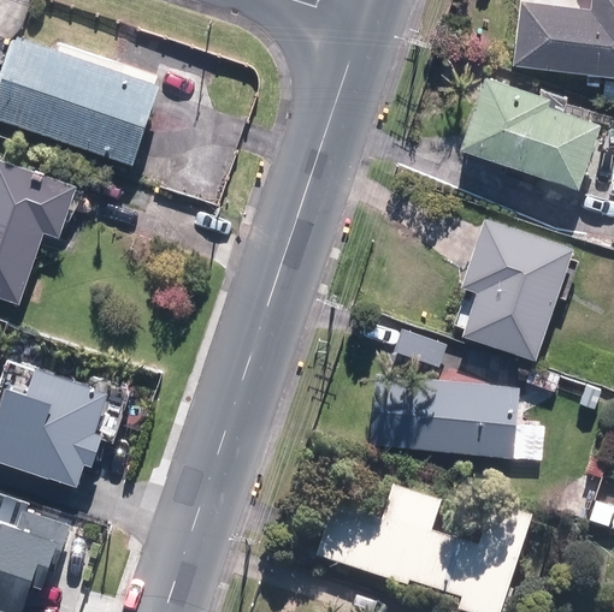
[(511,65),(613,78),(613,0),(591,0),(591,10),(519,1),(511,65)]
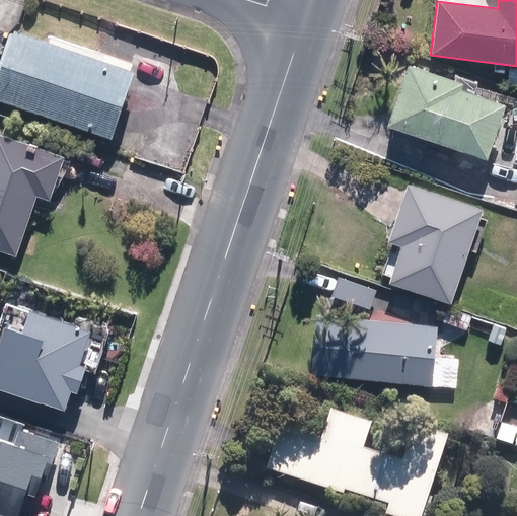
[(0,102),(112,139),(134,72),(13,31),(0,72),(0,102)]
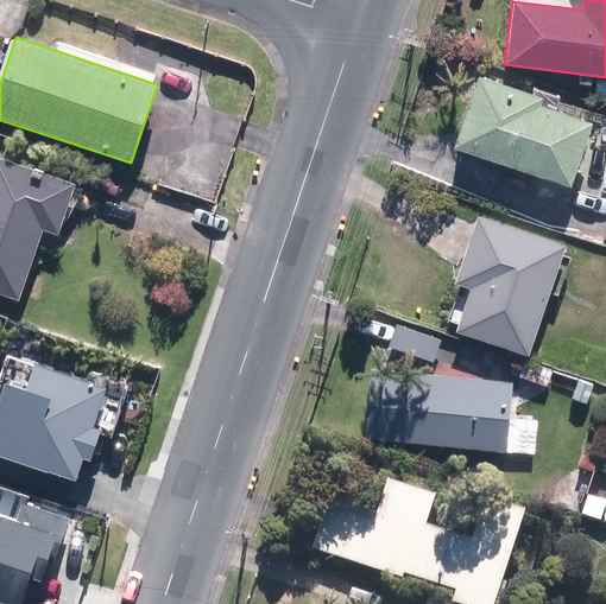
[(455,146),(572,184),(592,121),(540,105),(542,96),(478,75),(455,146)]
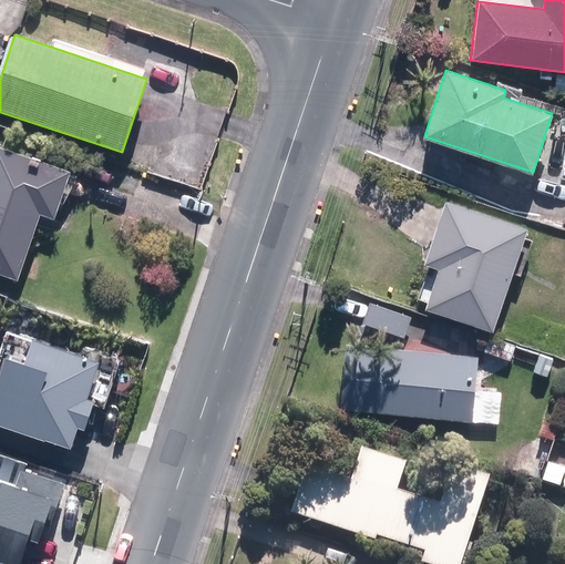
[(554,95),(564,95),(564,78),(556,78),(554,95)]
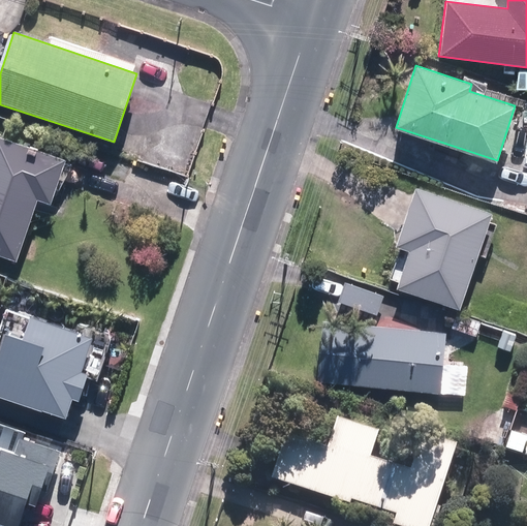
[(0,256),(18,263),(38,202),(51,206),(66,159),(0,137),(0,256)]
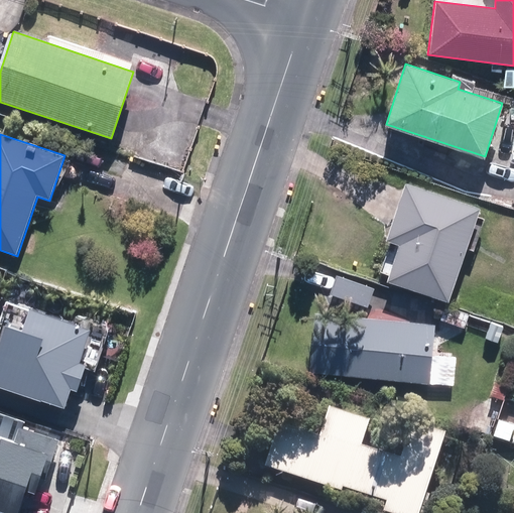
[(388,283),(448,302),(481,207),(406,182),(387,240),(400,245),(388,283)]
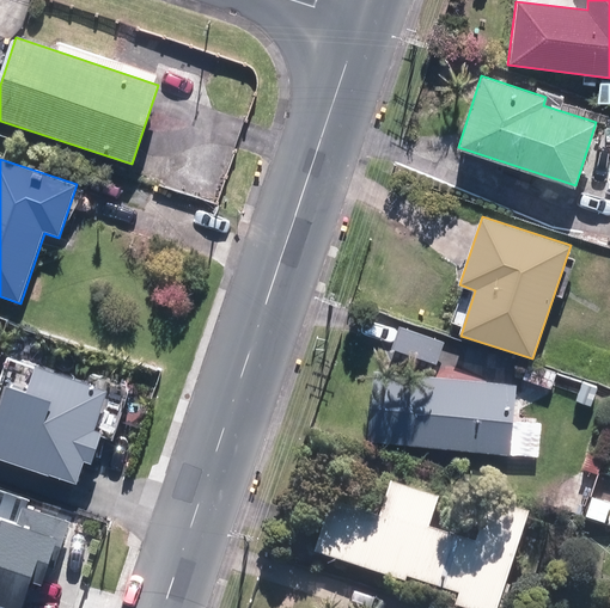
[(389,348),(424,358),(429,343),(394,332),(389,348)]
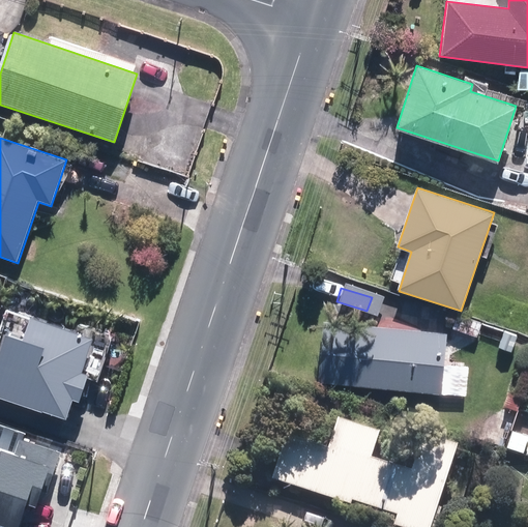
[(421,319),(447,327),(451,314),(426,305),(421,319)]
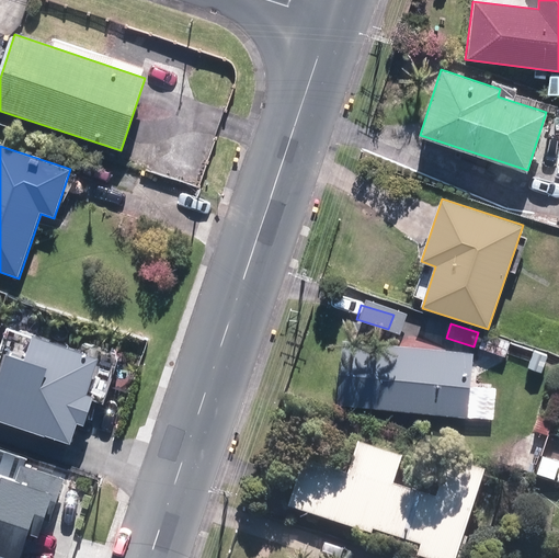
[(4,359),(0,372),(0,424),(68,446),(75,425),(80,428),(89,402),(83,400),(95,363),(31,342),(24,365),(4,359)]
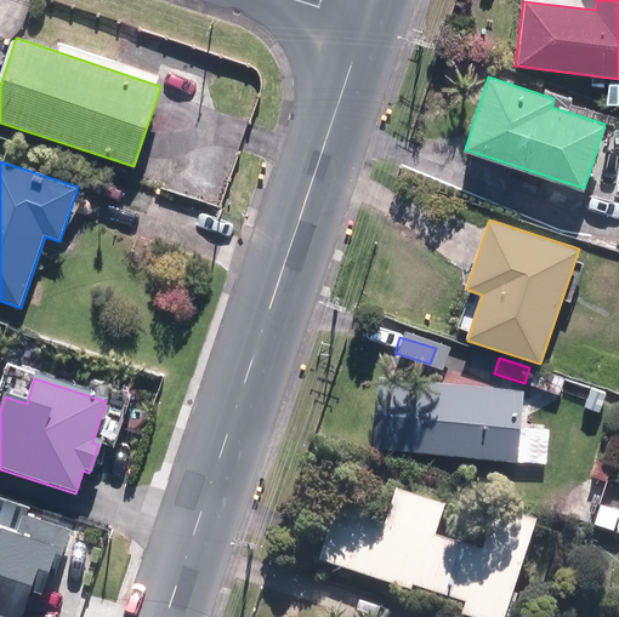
[(373,452),(516,464),(517,460),(541,462),(544,430),(520,428),(523,392),(378,380),(373,452)]
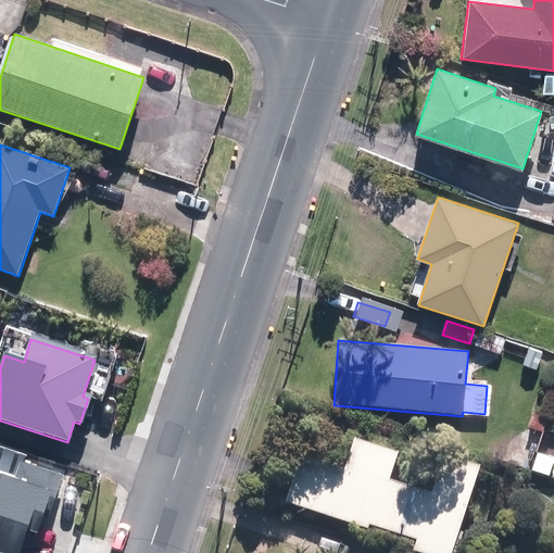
[(285,506),(406,552),(451,552),(482,473),(439,456),(424,497),(389,484),(400,456),(356,440),(345,467),(305,452),(285,506)]
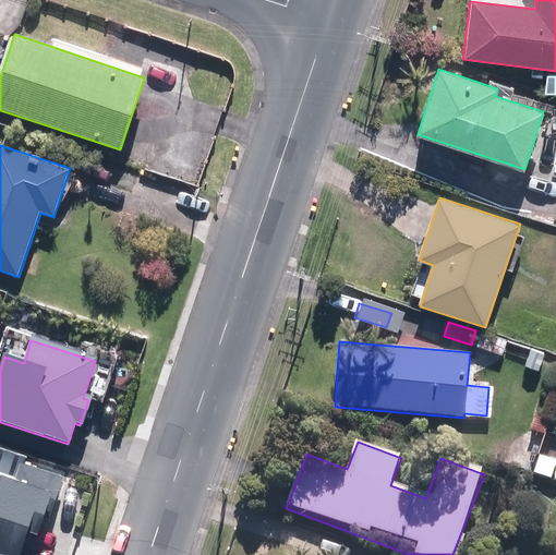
[(63,470),(0,449),(0,554),(19,554),(26,532),(36,535),(44,514),(49,515),(63,470)]
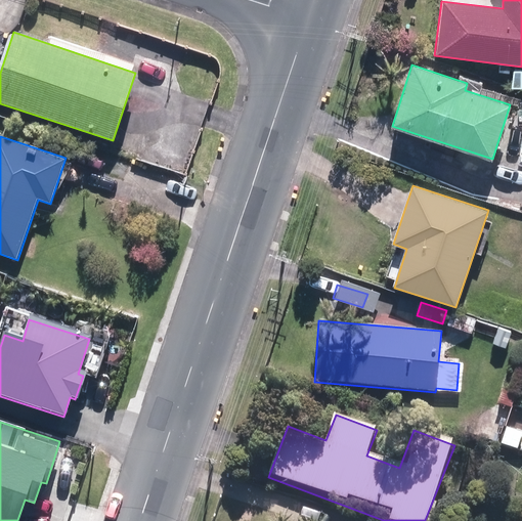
[(499,447),(515,453),(521,437),(506,431),(499,447)]
